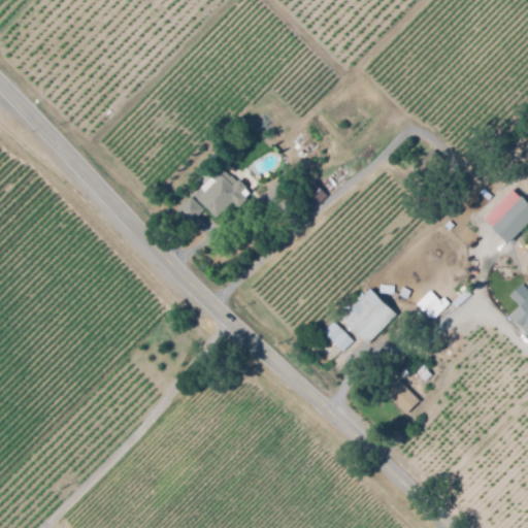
[(217,218),(194,195),(223,166),(237,179),(238,178),(248,187),(217,218)]
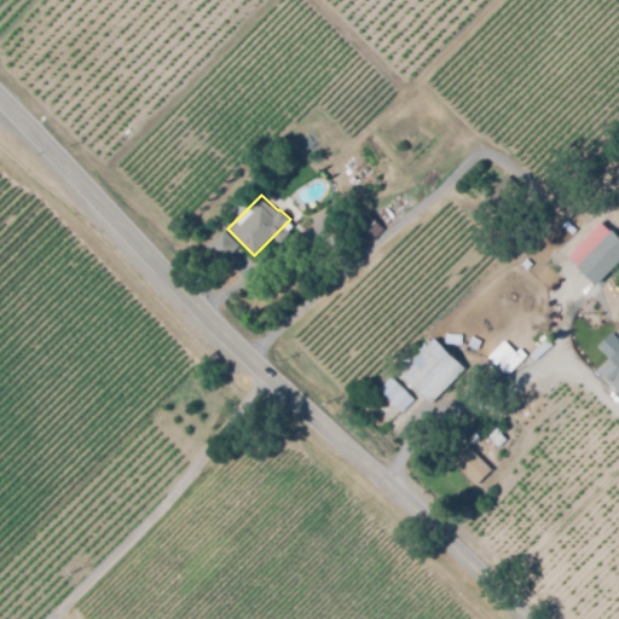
[(366,248),(351,232),(369,213),(385,229),(366,248)]
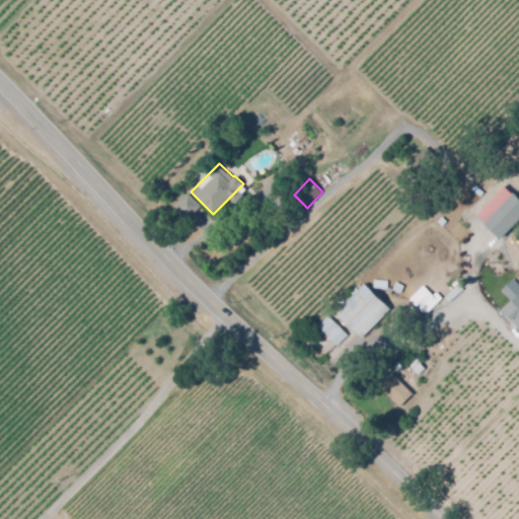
[(499,239),(518,216),(518,201),(501,184),(473,215),(499,239)]
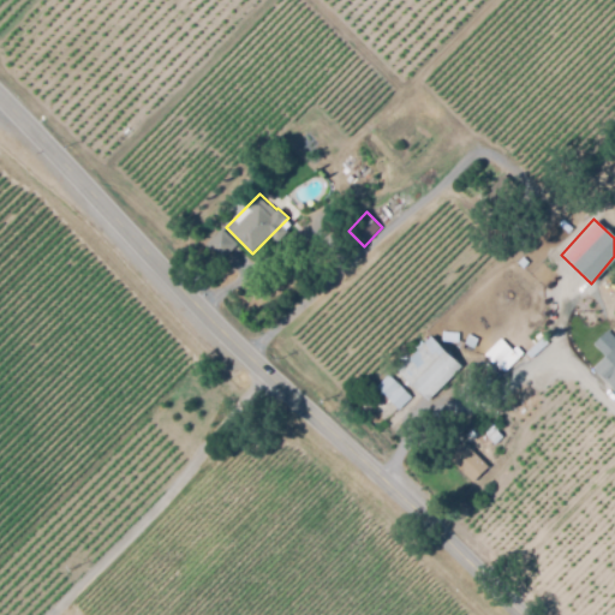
[(236,243),(221,257),(207,242),(221,227),(236,243)]
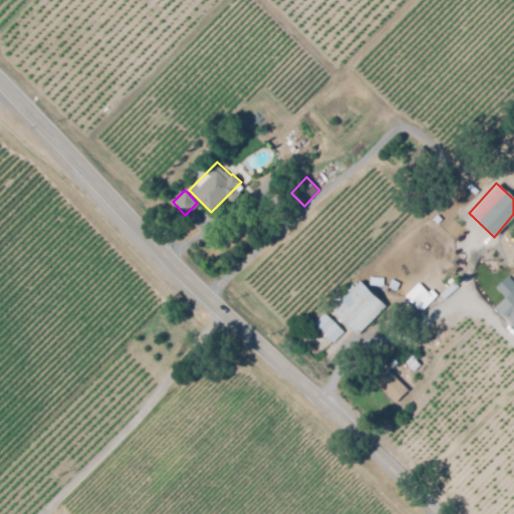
[(449,235),(456,231),(463,239),(457,244),(449,235)]
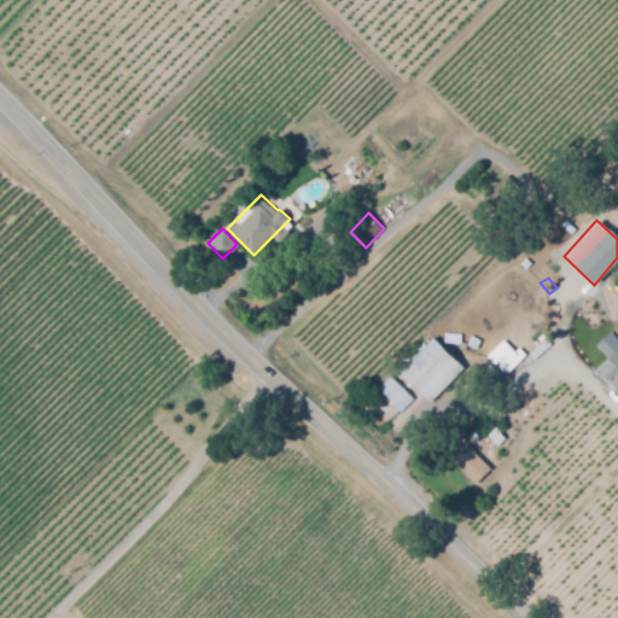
[(601,343),(593,334),(602,326),(604,327),(607,324),(613,331),(610,333),(611,334),(601,343)]
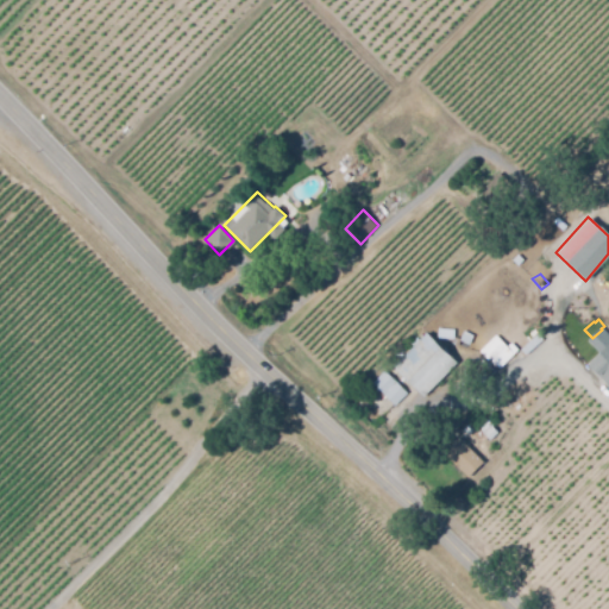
[(472,334),(468,344),(459,339),(463,330),(472,334)]
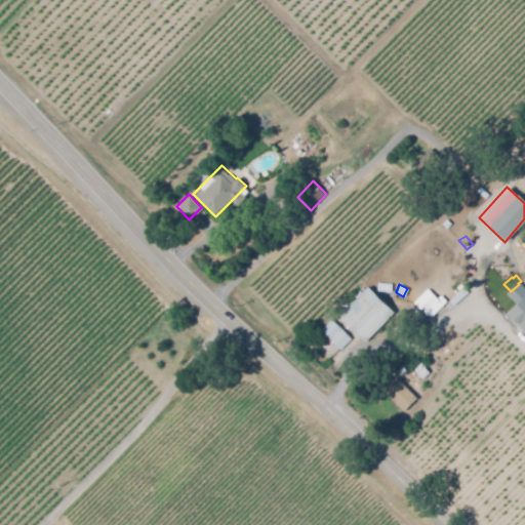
[(367,341),(339,316),(368,286),(395,312),(367,341)]
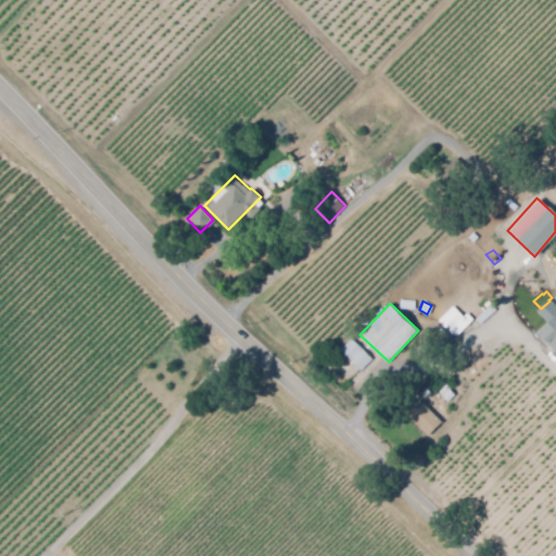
[(455,338),(440,319),(455,306),(471,325),(455,338)]
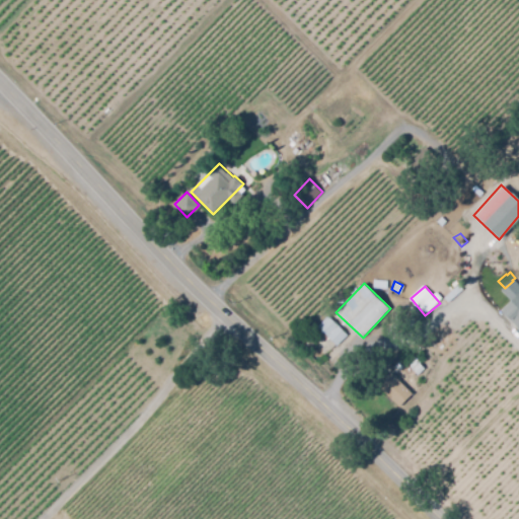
[(518,323),(502,306),(509,299),(512,302),(515,300),(518,304),(518,303),(518,323)]
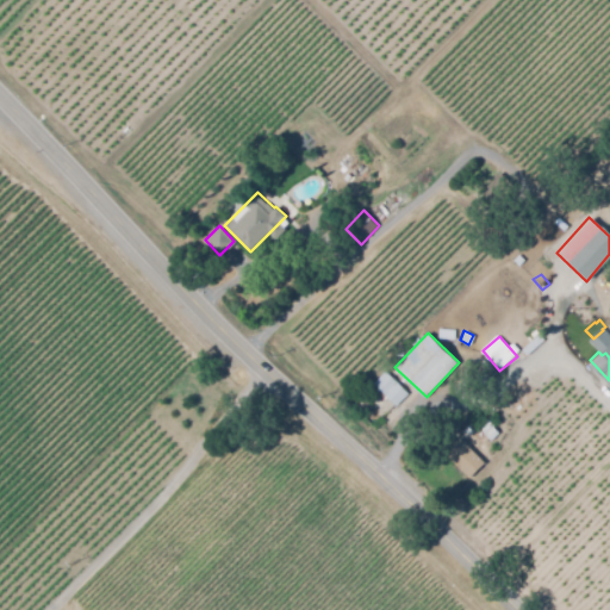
[(397,406),(373,383),(386,369),(410,393),(397,406)]
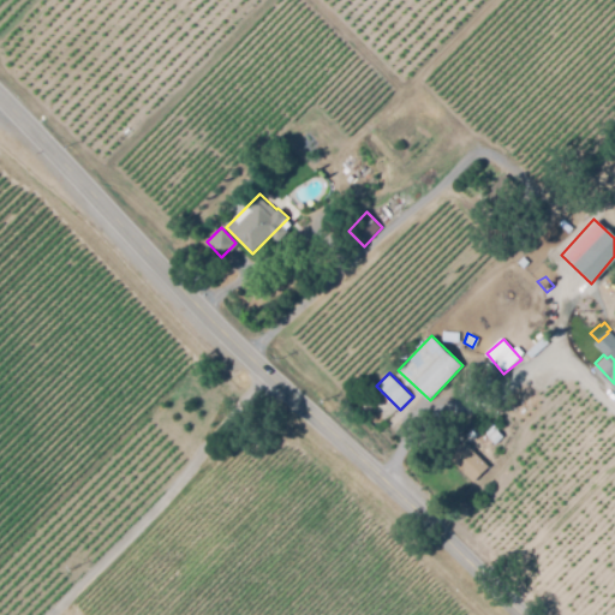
[(455,387),(443,399),(437,393),(449,381),(455,387)]
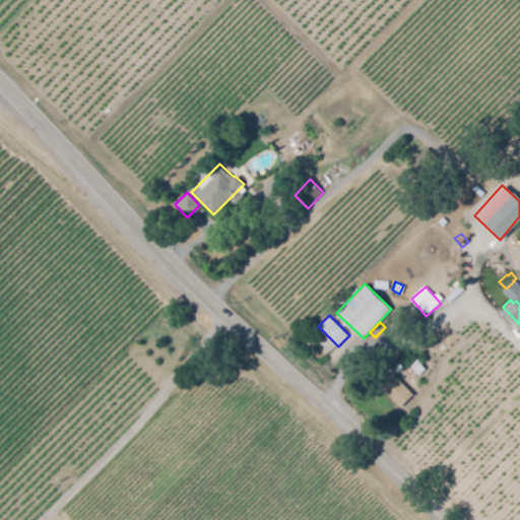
[(389,333),(381,340),(378,337),(386,330),(389,333)]
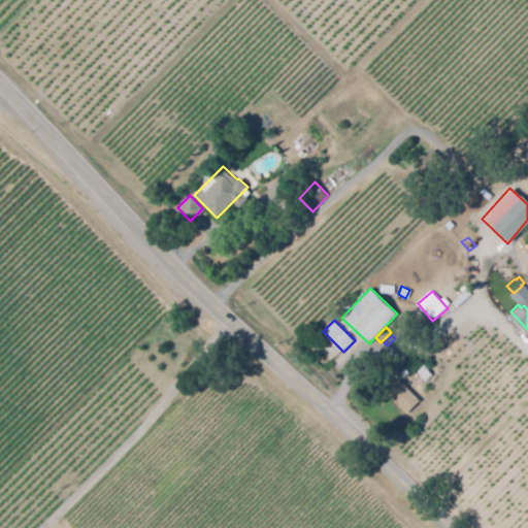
[(447,363),(438,356),(449,344),(457,352),(447,363)]
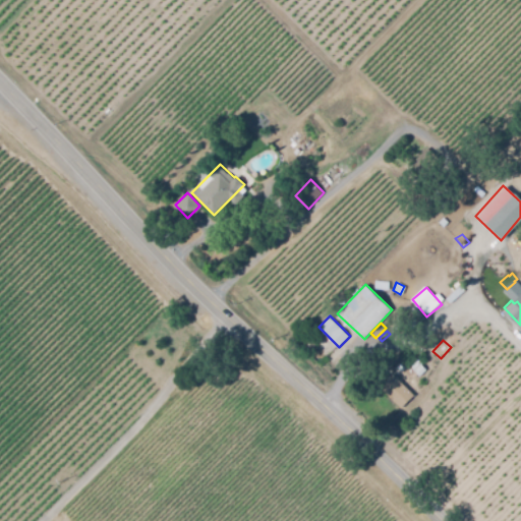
[(419,377),(409,364),(417,358),(421,363),(421,364),(426,370),(419,377)]
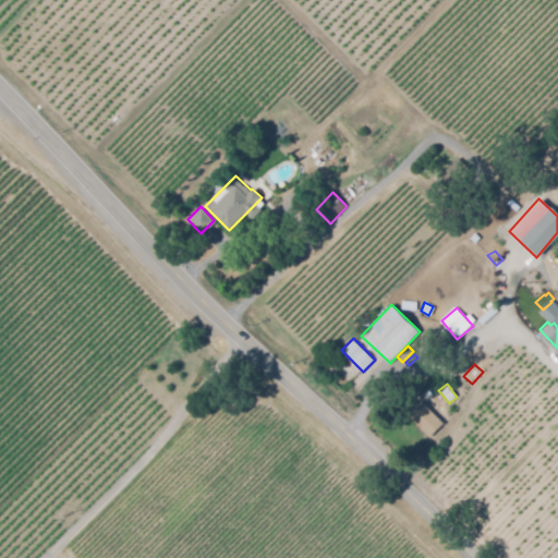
[(429,437),(408,413),(422,400),(444,423),(429,437)]
